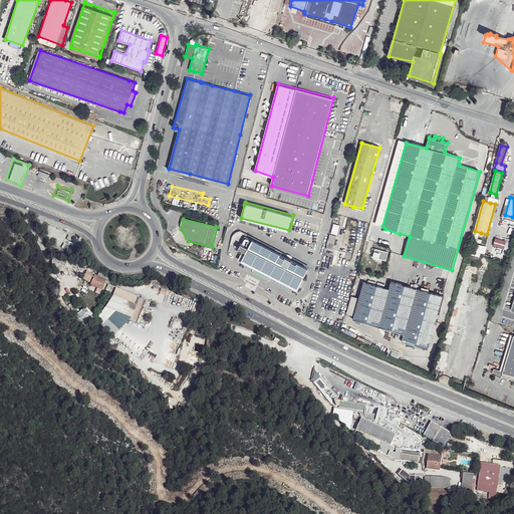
[(484,234),(477,232),(475,238),(473,237),(472,241),(481,243),(484,234)]
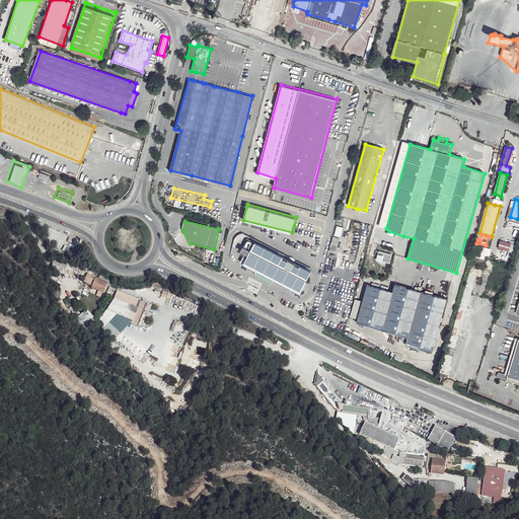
[(312,269),(255,239),(242,263),(300,293),(312,269)]
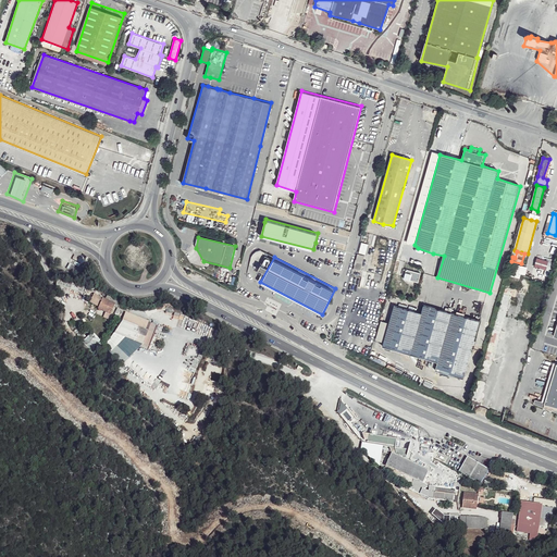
[(553,263),(537,259),(534,268),(551,272),(553,263)]
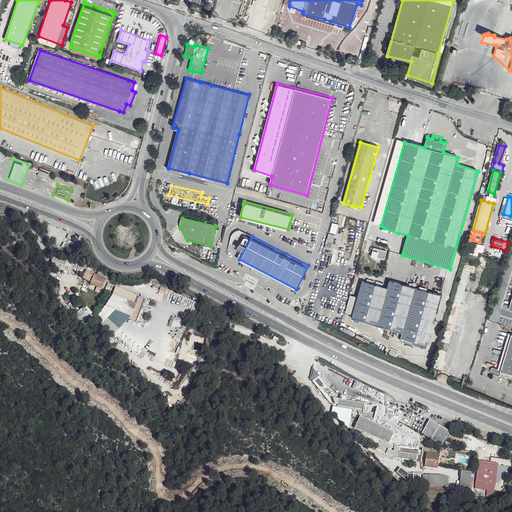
[(386,252),(374,248),(372,256),(385,260),(386,252)]
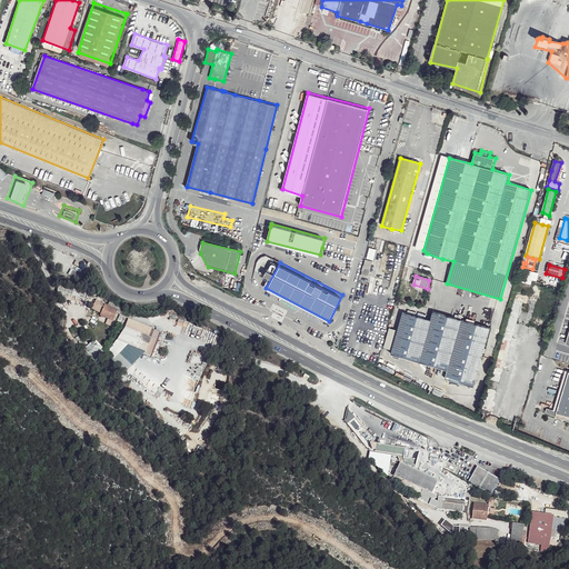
[(530,293),(531,288),(517,282),(515,288),(530,293)]
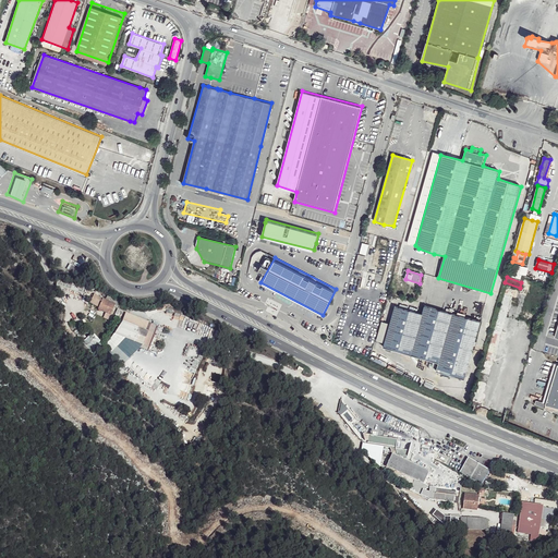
[(546,286),(529,281),(528,284),(525,284),(524,291),(543,296),(546,286)]
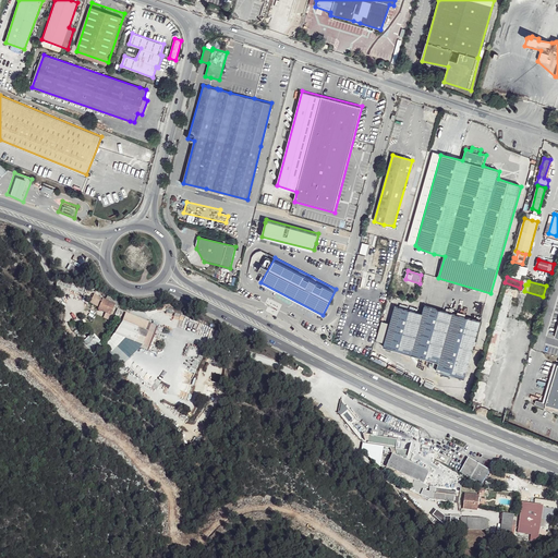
[(104,300),(96,293),(94,299),(100,305),(104,300)]
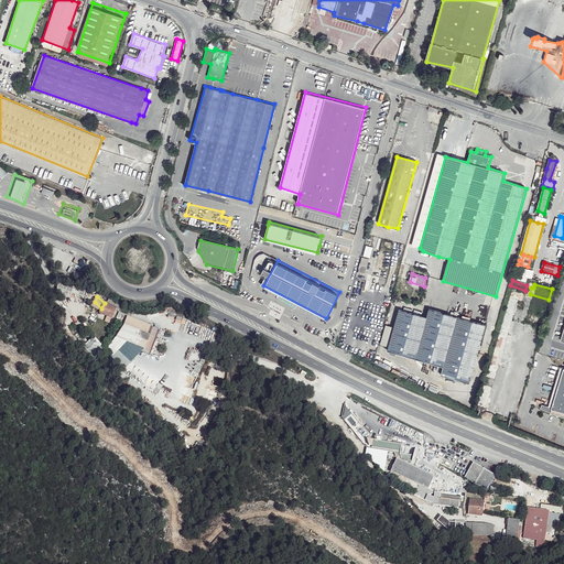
[(117,310),(105,303),(101,308),(99,313),(111,320),(117,310)]
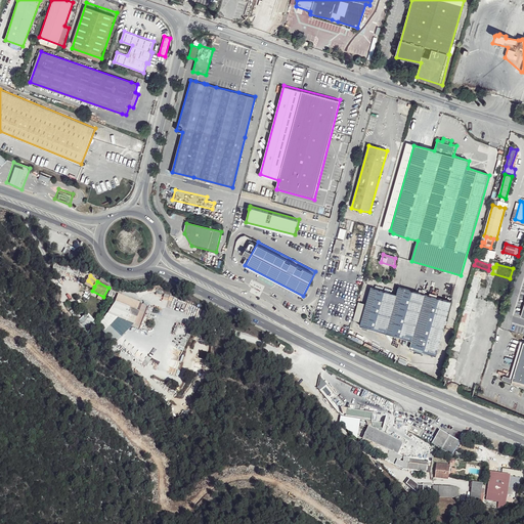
[(396,296),(372,289),(360,328),(412,343),(410,350),(437,357),(452,302),(399,288),(396,296)]
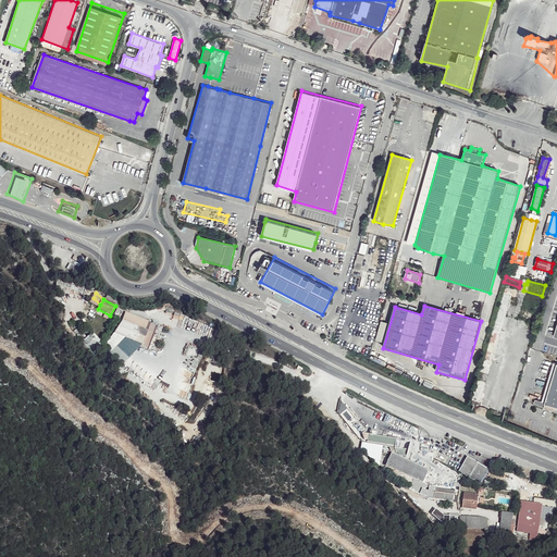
[(148,331),(120,319),(114,332),(143,343),(148,331)]
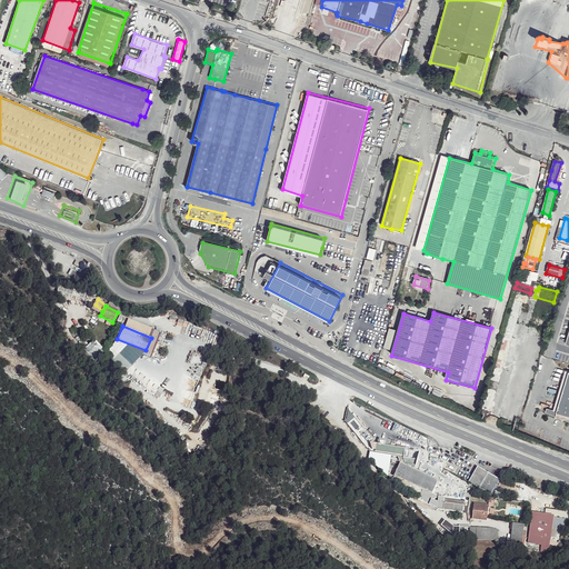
[(92,363),(106,350),(93,339),(81,352),(92,363)]
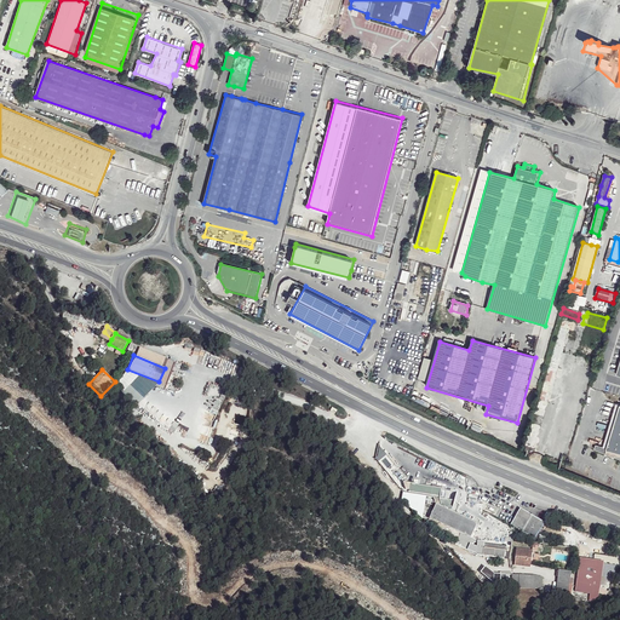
[(619,402),(619,403),(615,402),(603,445),(596,443),(595,448),(619,458),(619,402)]
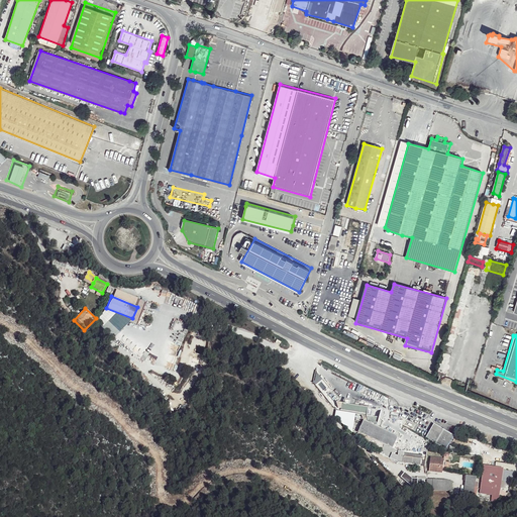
[(355,405),(343,403),(341,410),(353,412),(355,405)]
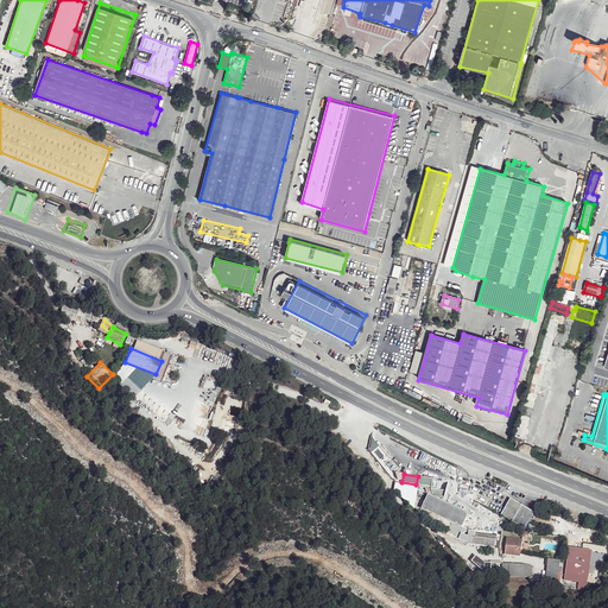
[(432,479),(418,476),(416,485),(431,487),(432,479)]
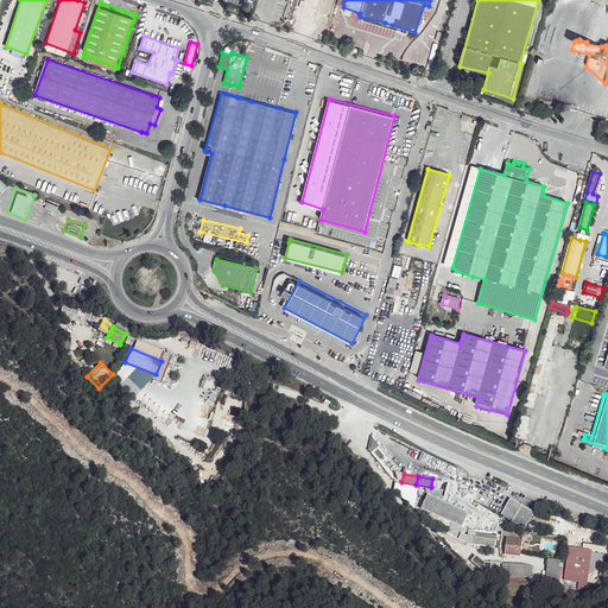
[(469,515),(429,495),(423,510),(439,518),(453,525),(457,527),(460,527),(462,529),(469,515)]
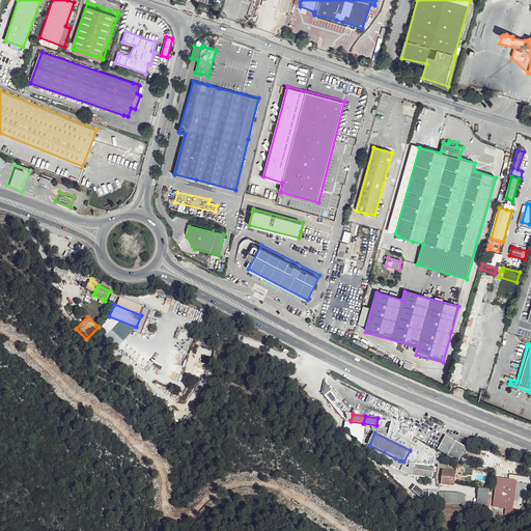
[(466,446),(443,436),(437,450),(446,455),(457,460),(465,448),(466,446)]
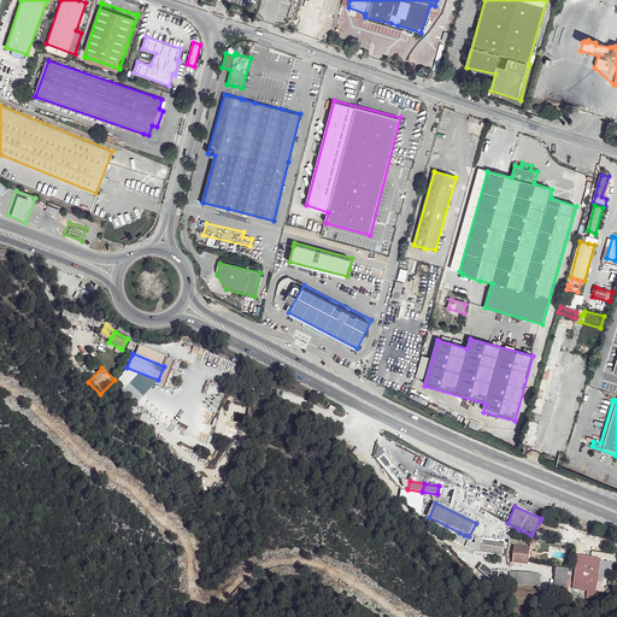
[(459,533),(446,526),(442,532),(457,539),(459,533)]
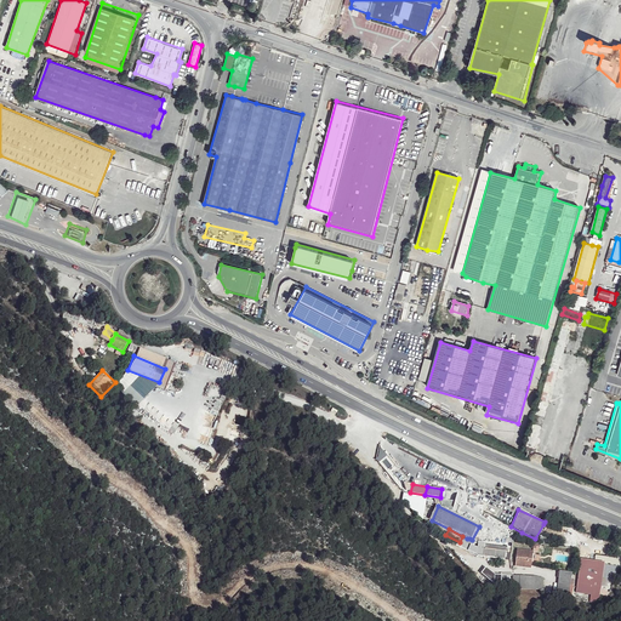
[(478,548),(471,545),(468,551),(477,554),(477,557),(484,557),(485,550),(485,543),(478,542),(478,548)]
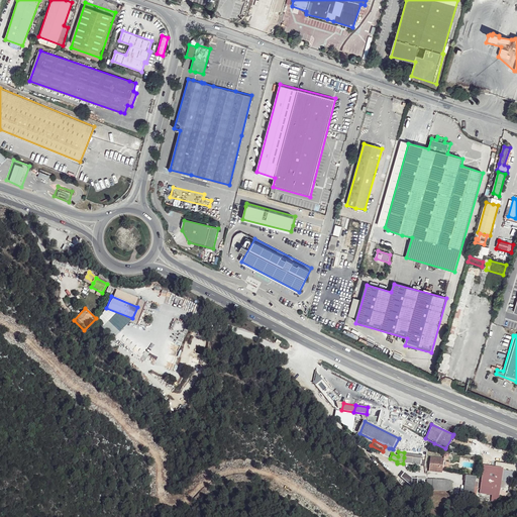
[(421,459),(404,457),(403,463),(420,466),(421,459)]
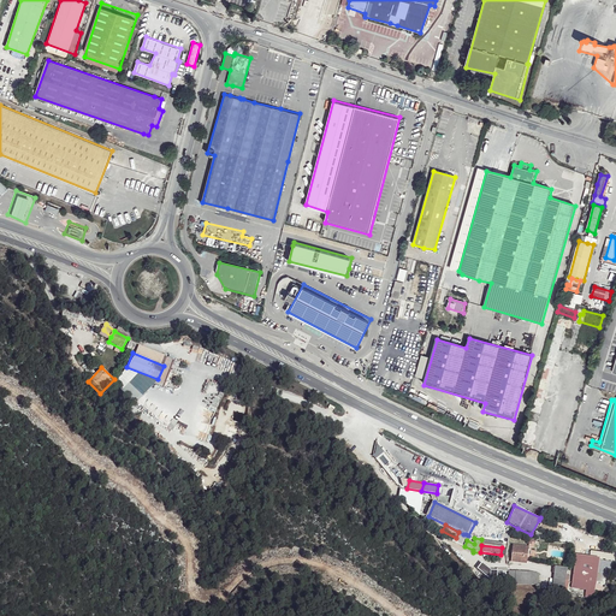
[(528,546),(513,545),(511,562),(526,563),(528,546)]
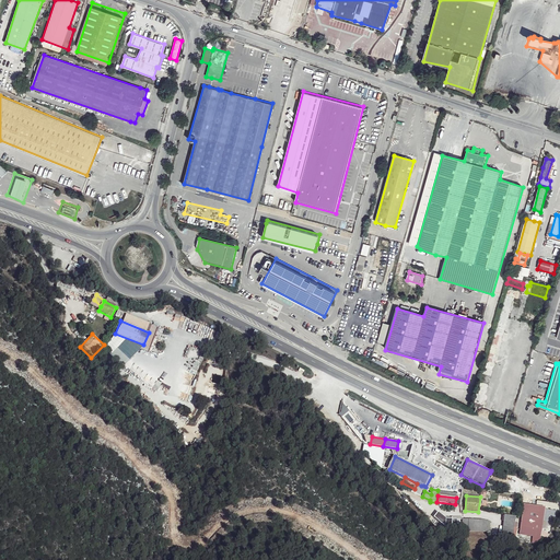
[(545,509),(523,506),(520,535),(541,537),(545,509)]
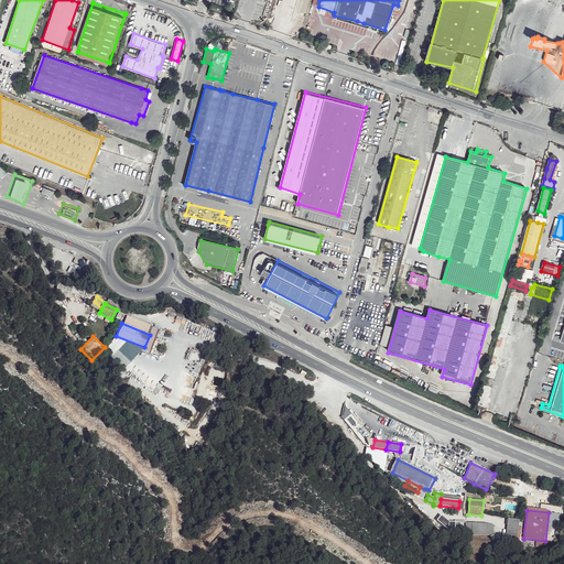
[(449,523),(442,516),(437,521),(448,530),(449,523)]
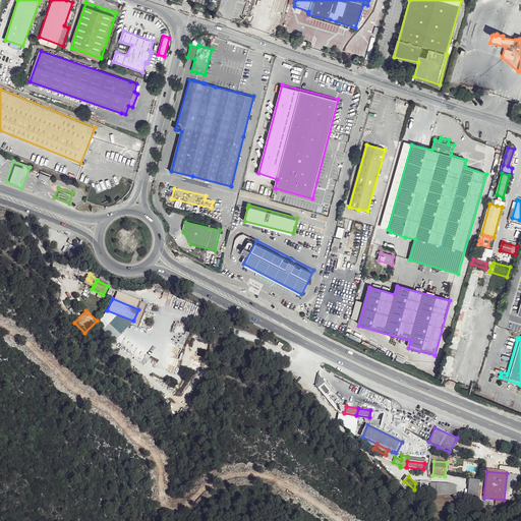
[(479,481),(469,480),(467,500),(477,501),(479,481)]
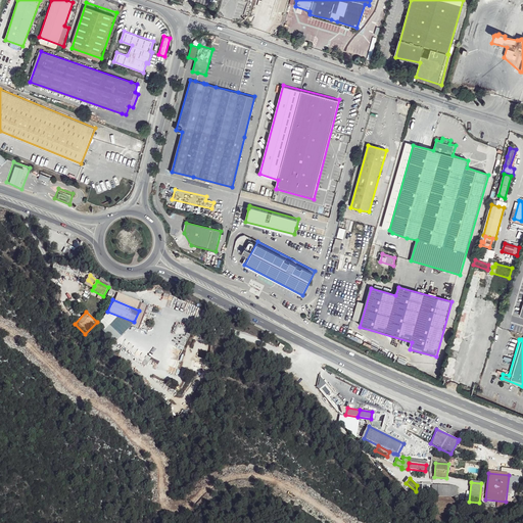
[(450,486),(417,485),(416,491),(436,493),(436,495),(448,496),(450,486)]
